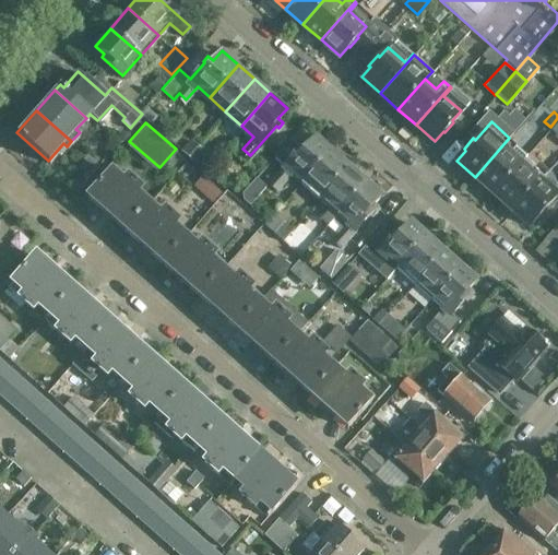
[(291,172),(304,182),(332,150),(316,136),(307,145),(301,141),(297,146),(298,148),(268,181),(276,188),(291,172)]
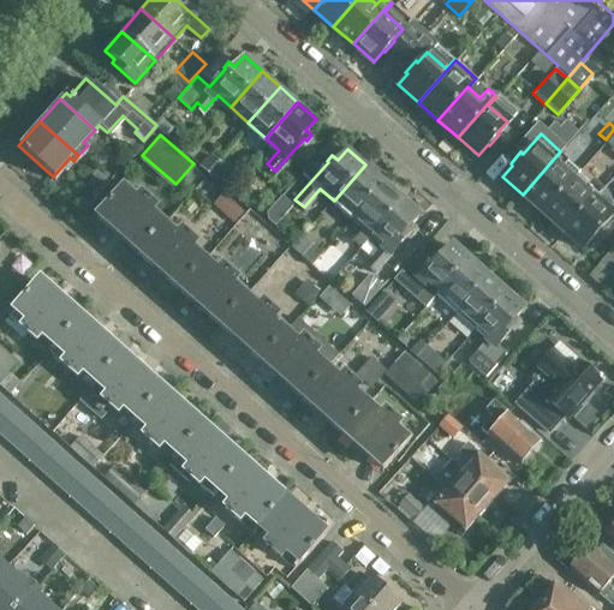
[(209,150),(198,162),(216,179),(218,178),(227,186),(237,175),(227,167),(228,166),(209,150)]
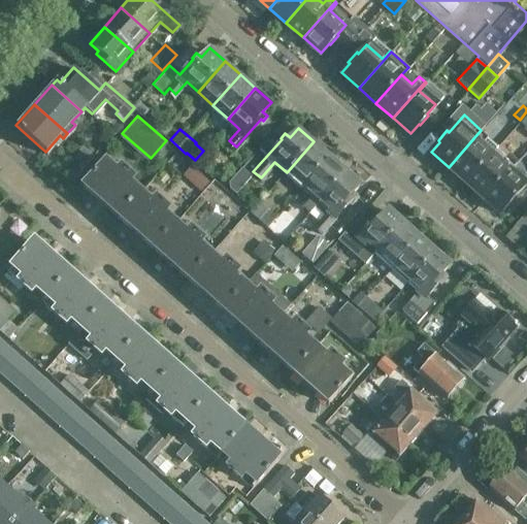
[(481,130),(449,167),(466,182),(491,153),(481,143),(488,136),(481,130)]
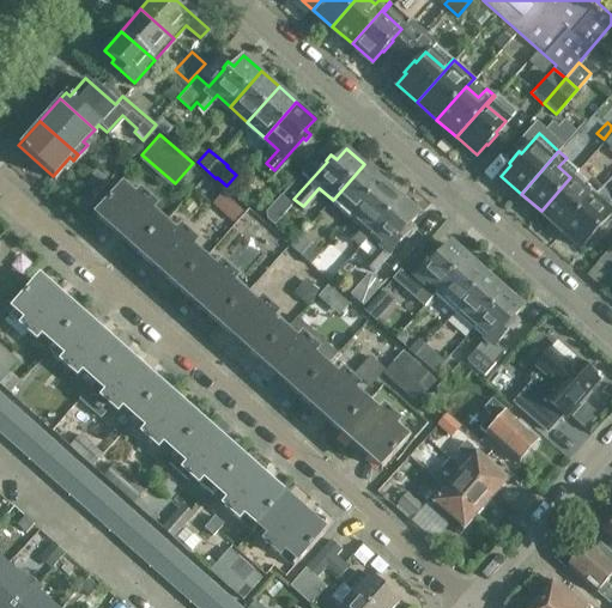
[(364,164),(333,200),(350,216),(382,180),(364,164)]
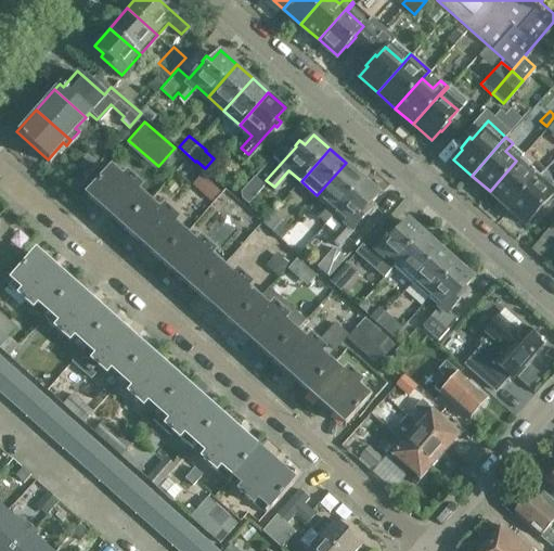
[(64,178),(76,188),(99,162),(87,152),(64,178)]
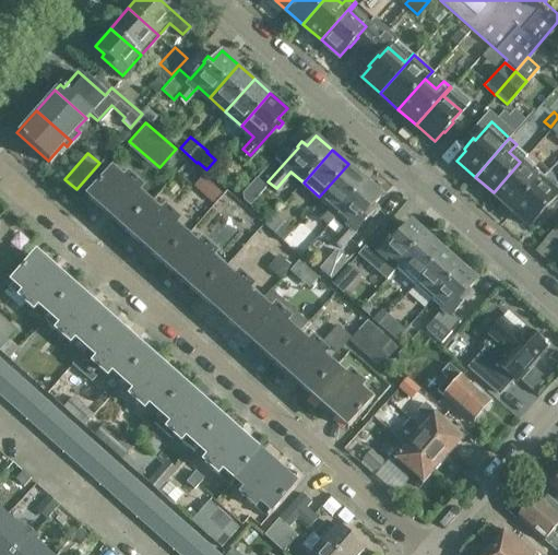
[(520,162),(494,192),(511,208),(545,169),(538,164),(532,172),(520,162)]
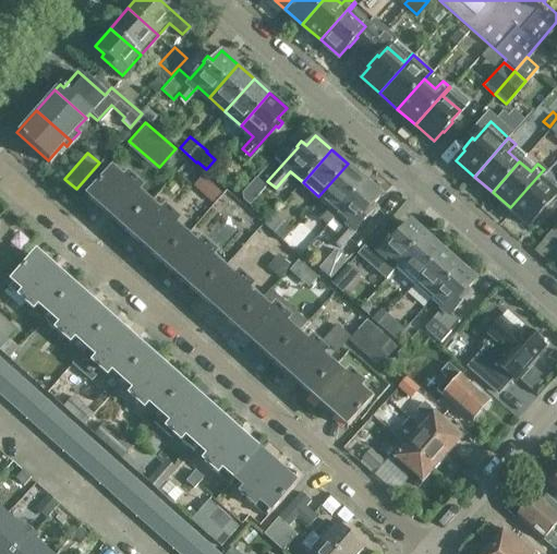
[(348,164),(318,196),(335,211),(363,178),(348,164)]
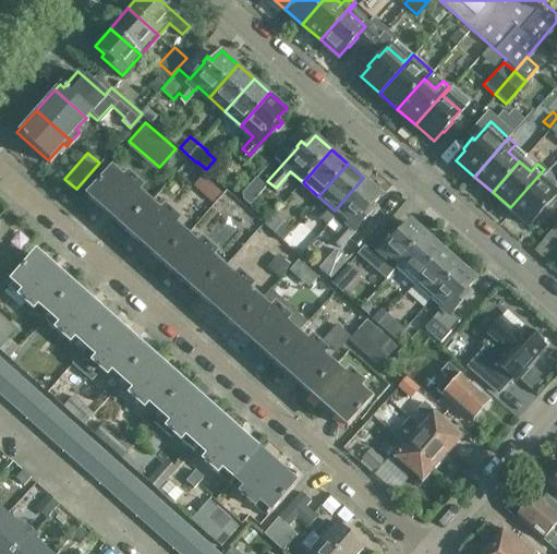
[(86,193),(124,227),(147,201),(136,191),(142,185),(126,172),(122,178),(109,167),(86,193)]
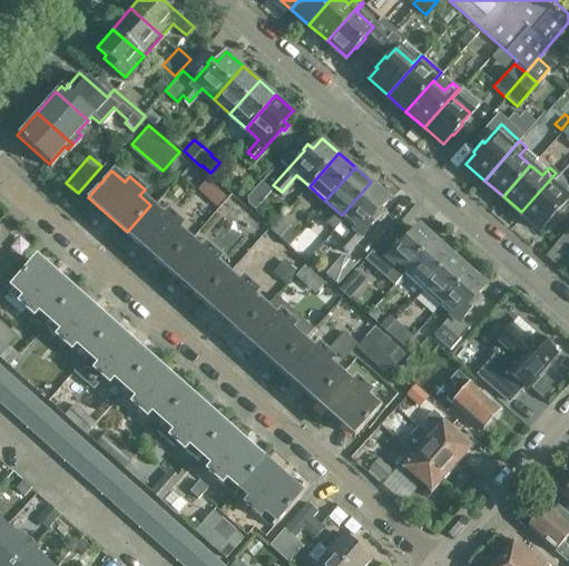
[(556,173),(521,212),(540,228),(549,218),(550,220),(560,210),(558,208),(567,198),(550,183),(557,175),(556,173)]
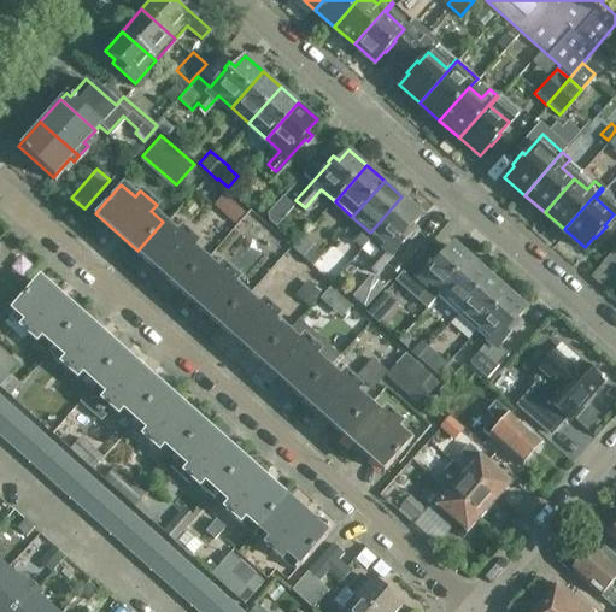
[(277,222),(294,202),(285,195),(268,215),(277,222)]
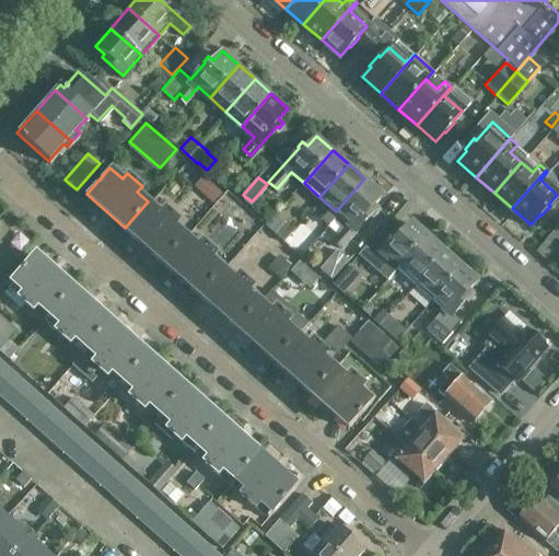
[(364,178),(336,211),(348,221),(333,239),(341,245),(371,211),(373,213),(377,208),(372,204),(382,194),(364,178)]
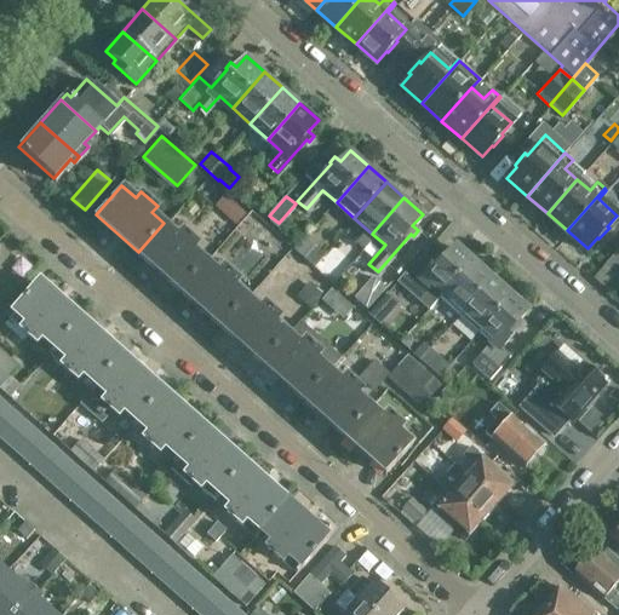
[(164,223),(138,252),(181,289),(206,260),(193,248),(198,242),(182,228),(176,234),(164,223)]
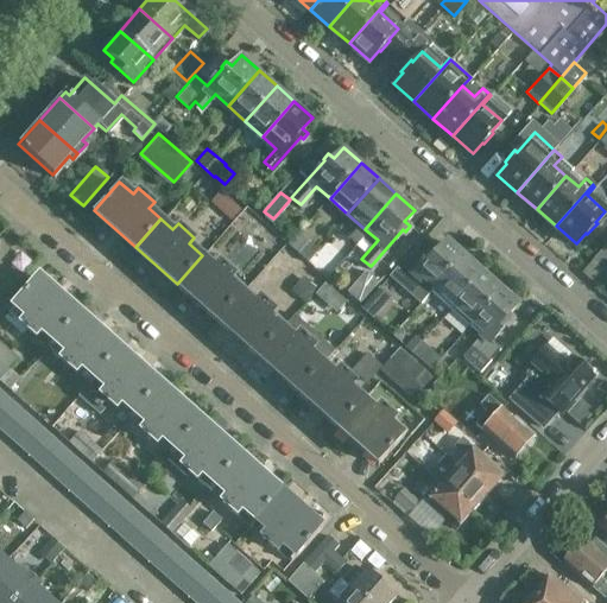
[(308,260),(317,247),(304,235),(293,247),(308,260)]
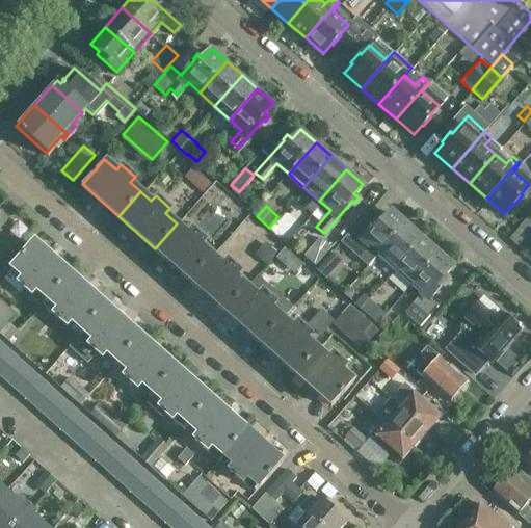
[(383,217),(371,206),(343,237),(371,263),(378,255),(407,222),(392,208),(383,217)]
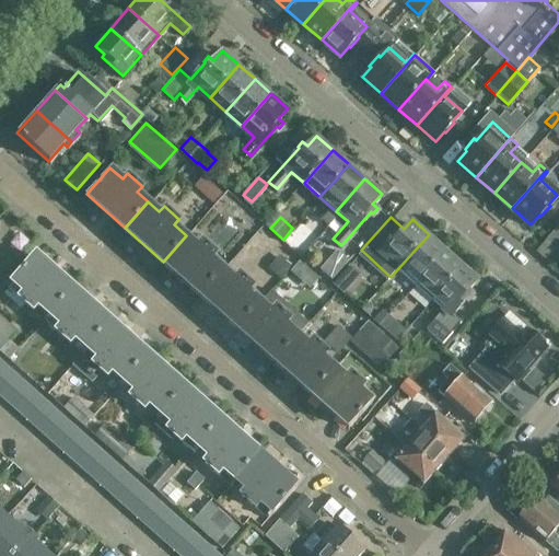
[(558,221),(546,236),(558,248),(558,221)]
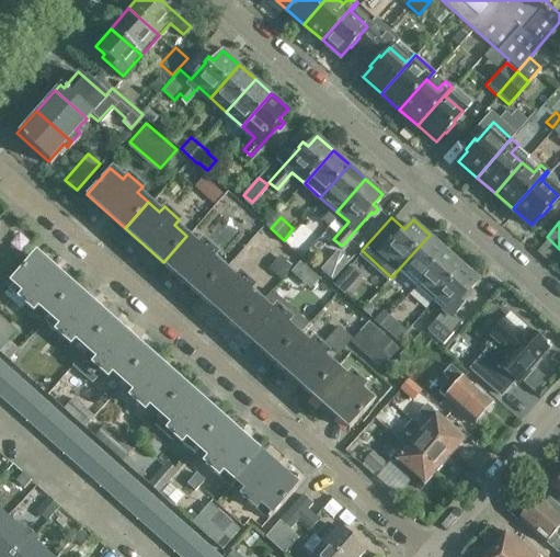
[(296,251),(306,240),(293,228),(284,240),(283,240),(296,251)]
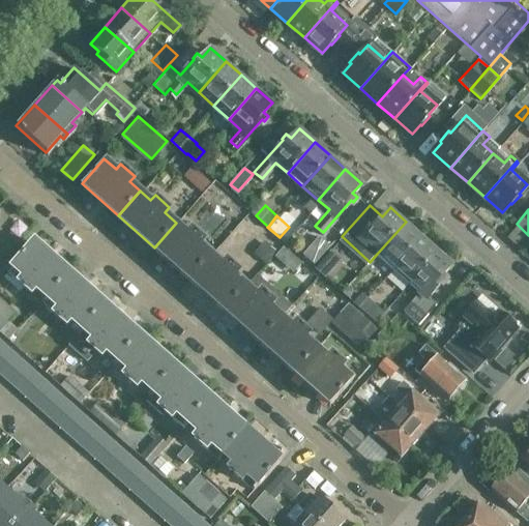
[(392,267),(420,235),(406,222),(377,254),(392,267)]
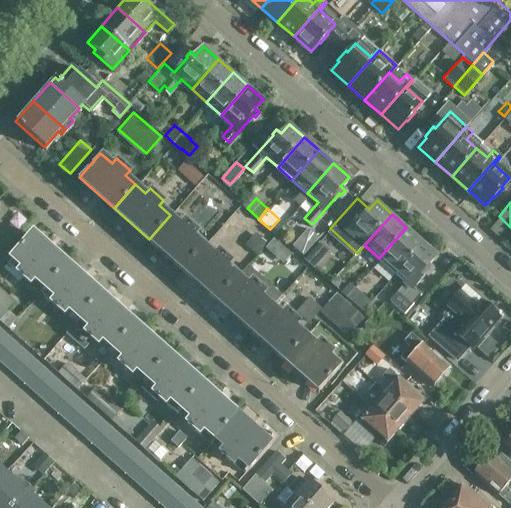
[(170,215),(149,239),(182,268),(203,245),(193,235),(197,230),(184,219),(180,224),(170,215)]
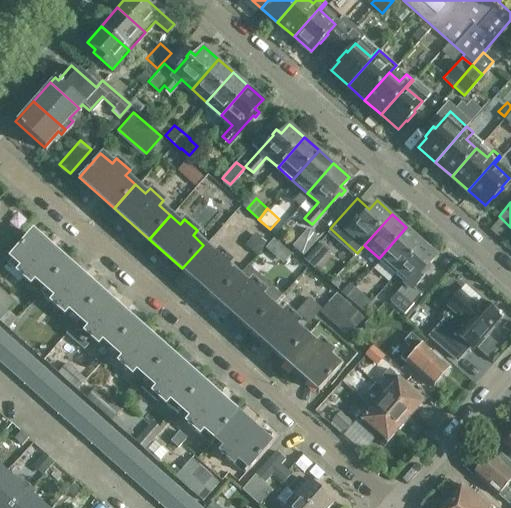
[(303,253),(319,235),(307,226),(292,243),(303,253)]
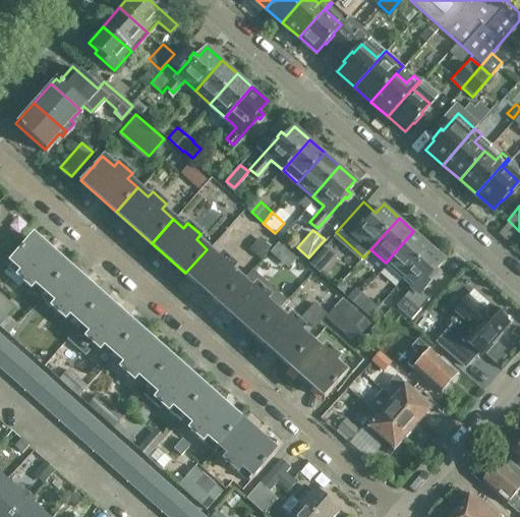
[(400,276),(428,244),(413,231),(386,263),(400,276)]
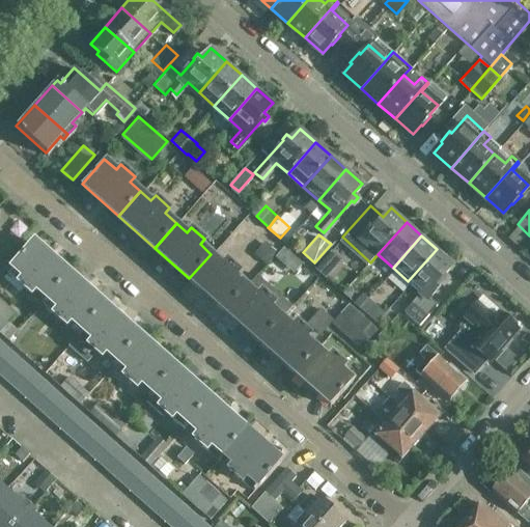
[(68,271),(32,240),(10,264),(22,274),(18,279),(31,292),(35,286),(46,296),(68,271)]
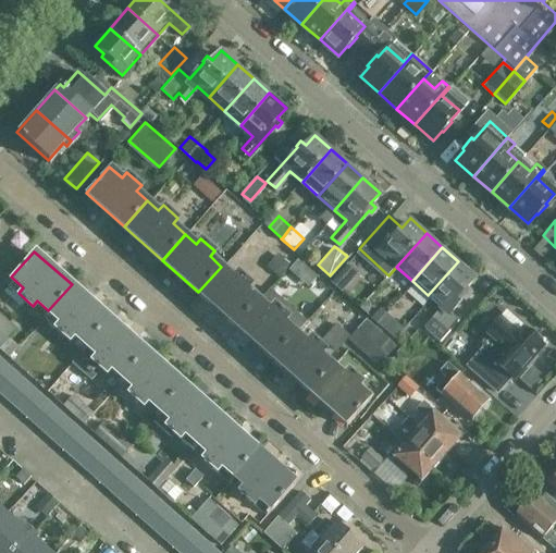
[(474,275),(458,261),(428,295),(440,306),(423,324),(439,339),(457,318),(449,310),(465,294),(467,295),(471,290),(467,285),(474,275)]
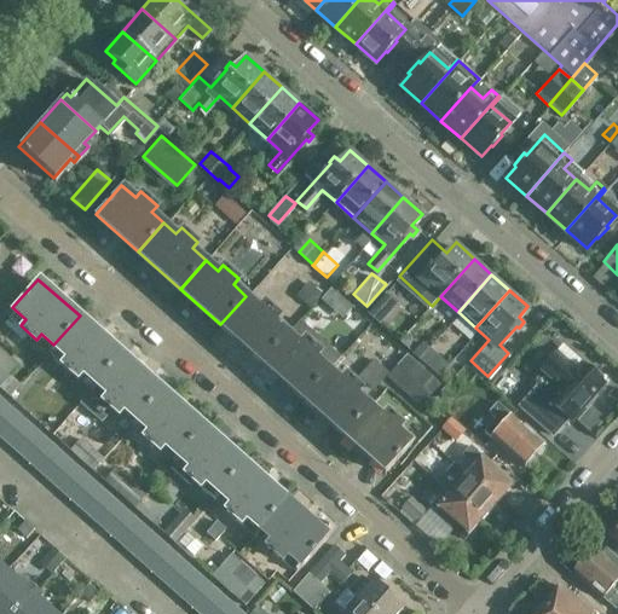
[(246,296),(220,324),(261,361),(287,332),(273,320),(279,314),(264,301),(258,307),(246,296)]
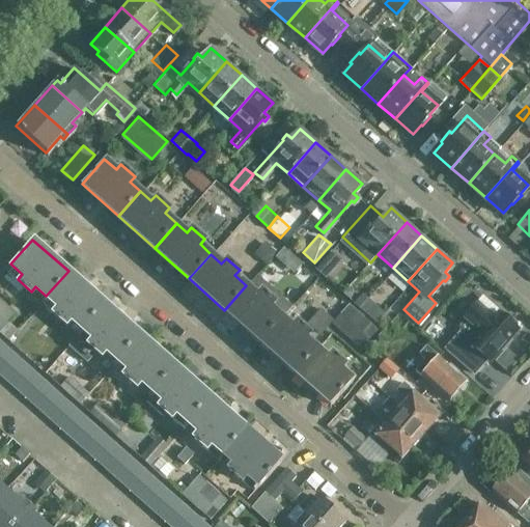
[(104,302),(68,271),(46,296),(57,306),(53,310),(66,323),(71,319),(81,327),(104,302)]
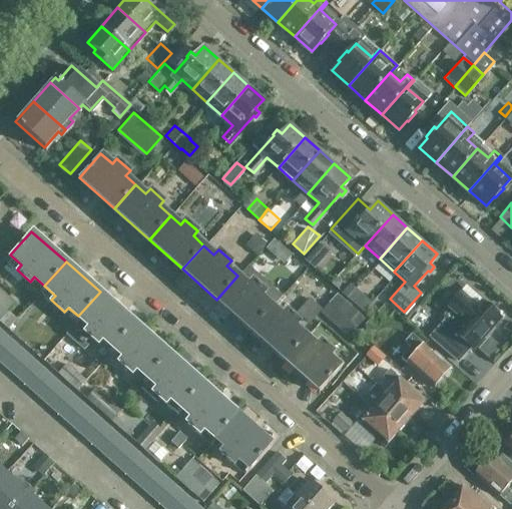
[(237,276),(216,300),(249,330),(272,305),(262,296),(265,291),(251,280),(247,284),(237,276)]
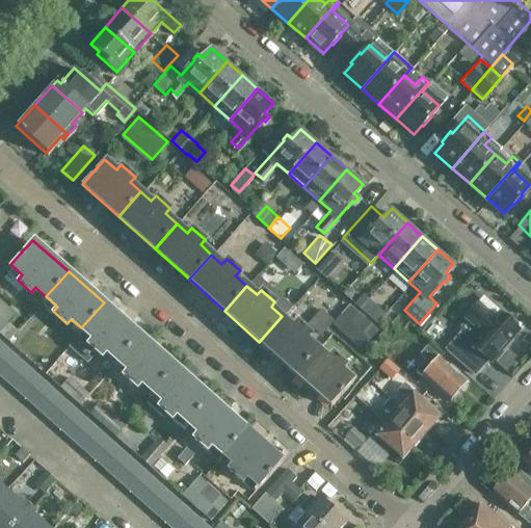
[(365,313),(366,311),(374,302),(362,291),(353,301),(365,313)]
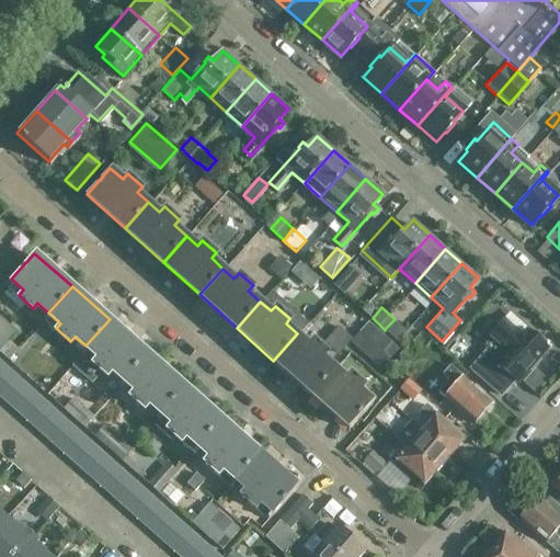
[(518,333),(501,318),(498,322),(484,310),(477,320),(490,331),(486,336),(500,349),(492,359),(516,379),(546,345),(524,327),(518,333)]
